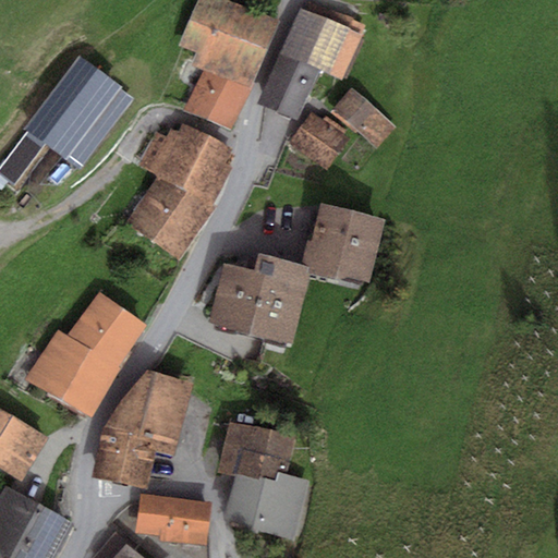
[(279,22),(229,0),(198,0),(179,45),(196,52),(192,63),(203,69),(250,88),(279,22)]
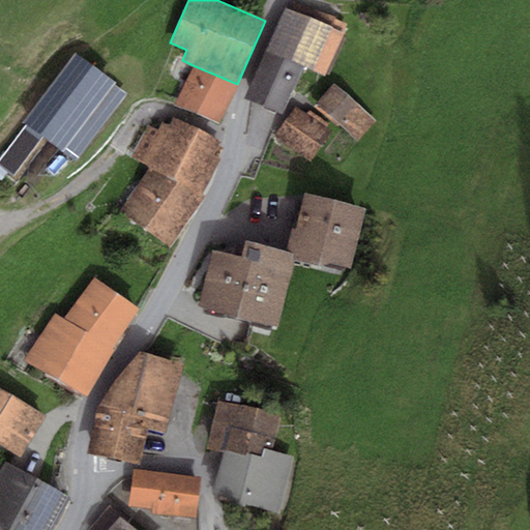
[(292,10),(287,8),(266,52),(304,67),(326,76),(346,31),(337,29),(341,21),(295,2),(292,10)]
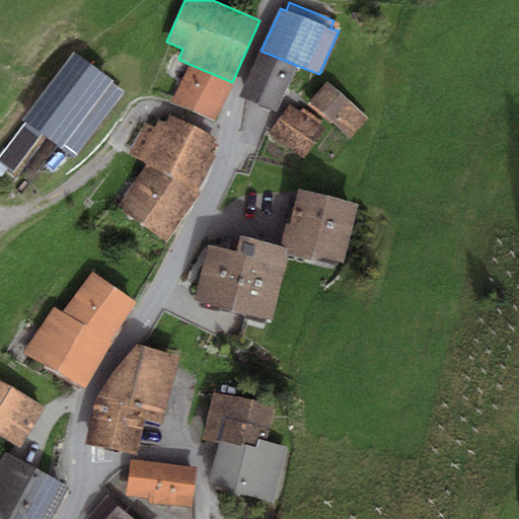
[(278,112),(298,66),(261,51),(240,97),(278,112)]
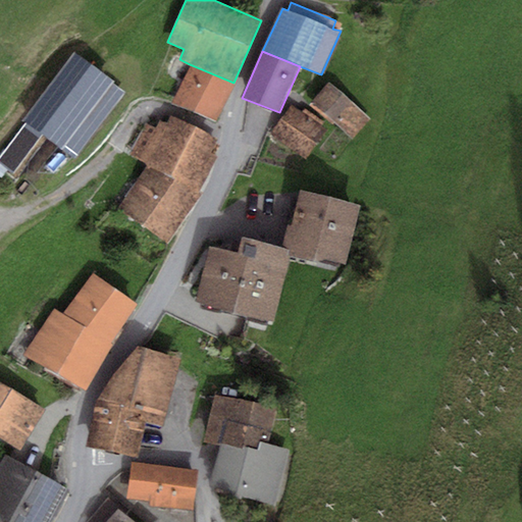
[(126,93),(74,53),(21,121),(27,124),(0,158),(0,160),(13,171),(43,133),(76,158),(126,93)]
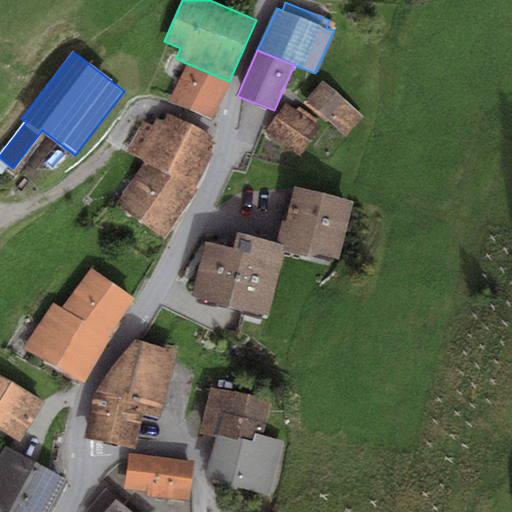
[(229,81),(186,63),(170,100),(214,120),(231,82),(229,81)]
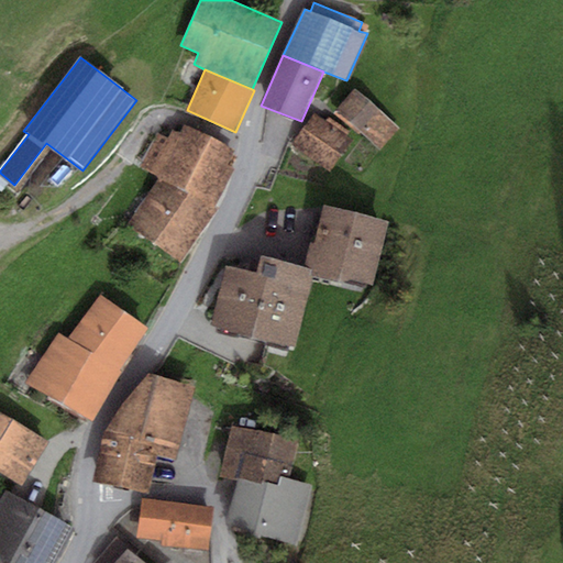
[(399,129),(355,89),(335,111),(381,150),(399,129)]
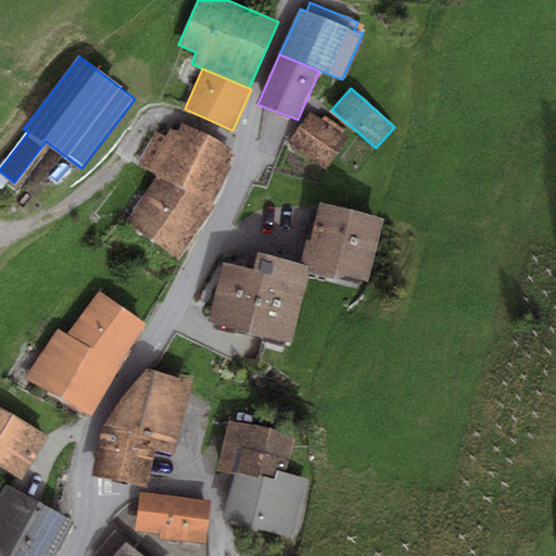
[(321,118),(312,112),(290,141),(327,168),(349,138),(342,134),(345,130),(325,115),(321,118)]
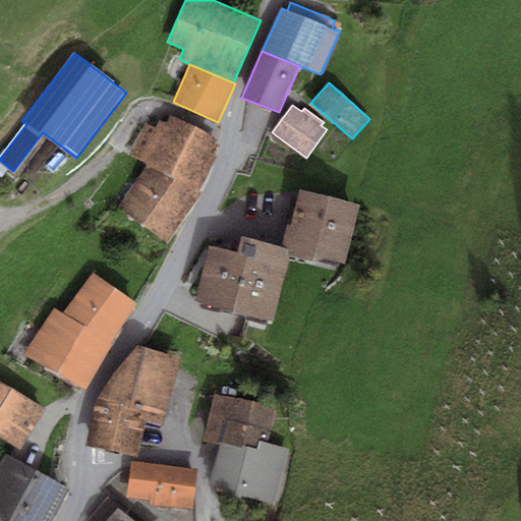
[(147,124),(128,155),(148,165),(198,192),(216,158),(210,153),(218,141),(170,117),(166,123),(159,121),(154,128),(147,124)]
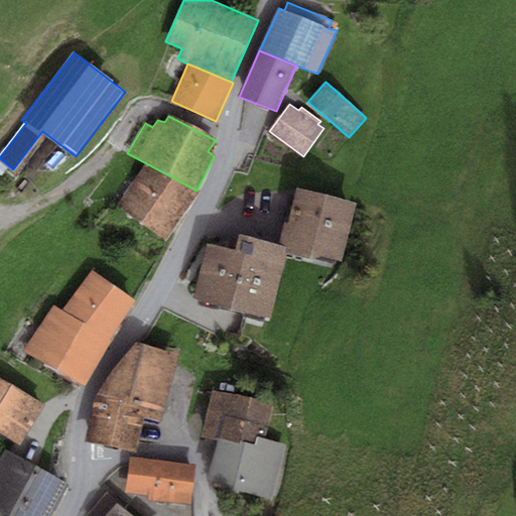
[(117,206),(165,241),(200,191),(197,190),(146,163),(117,206)]
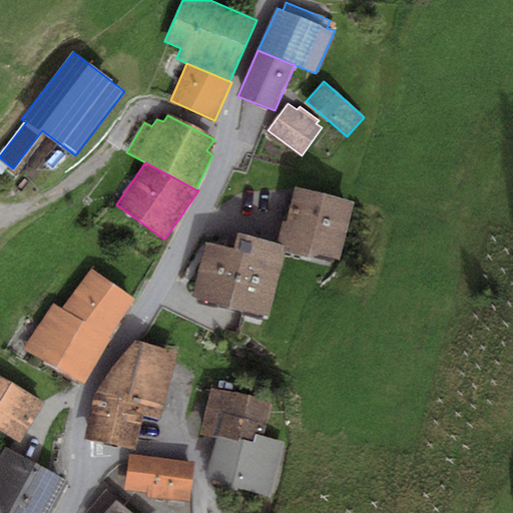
[(354,202),(296,188),(288,223),(283,222),(279,242),(287,244),(285,251),(315,259),(321,254),(340,260),(354,202)]
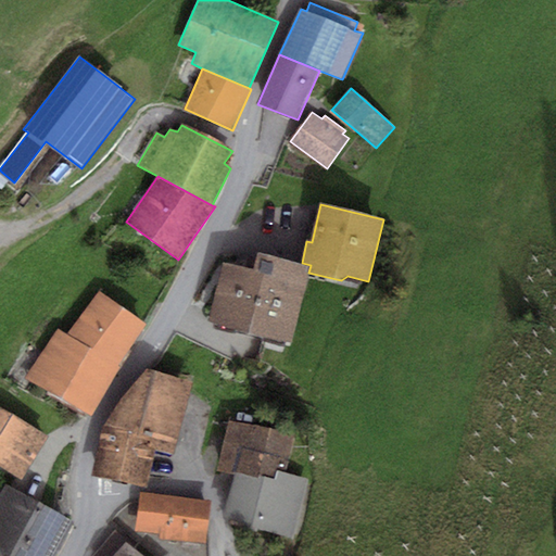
[(292,341),(308,273),(311,265),(302,263),(258,252),(254,269),(223,262),(209,321),(292,341)]
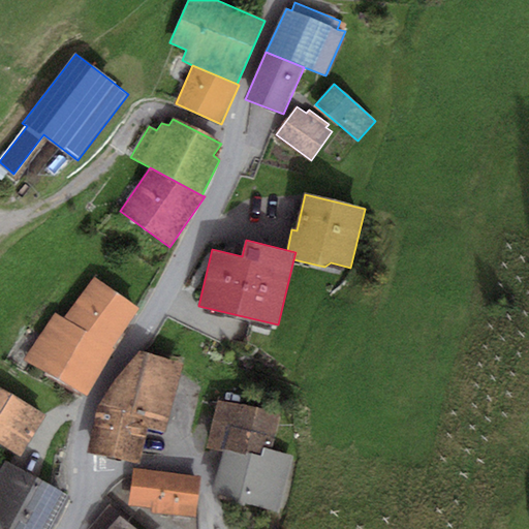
[(138,308),(93,277),(64,319),(55,313),(23,360),(88,396),(138,308)]
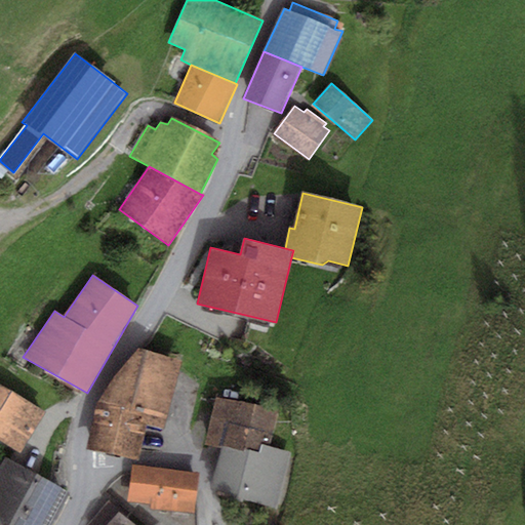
[(182,361),(139,348),(116,372),(96,403),(86,448),(138,459),(146,426),(164,431),(182,361)]
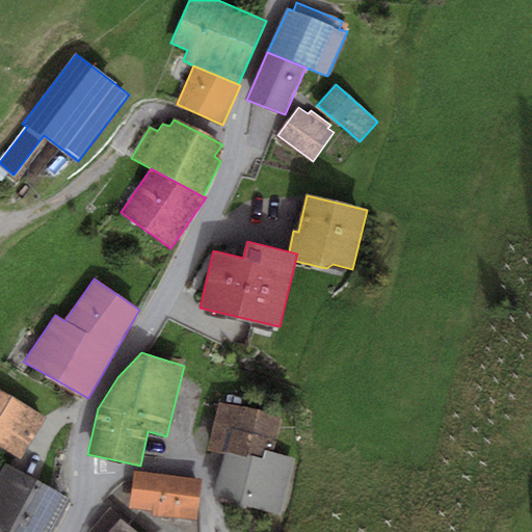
[(46,417),(0,390),(0,447),(21,459),(46,417)]
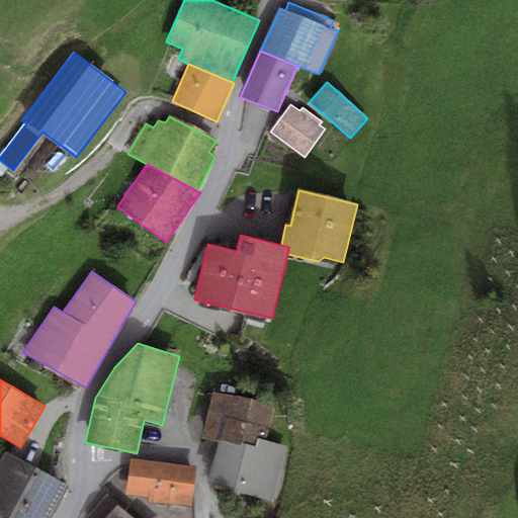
[(275,406),(216,392),(203,439),(219,443),(208,485),(274,502),(288,446),(266,441),(275,406)]
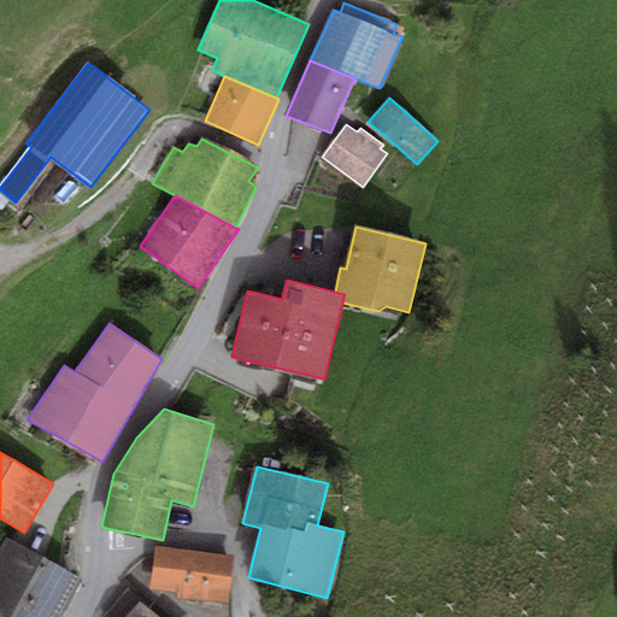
[(62,616),(83,577),(7,535),(0,547),(0,616),(62,616)]
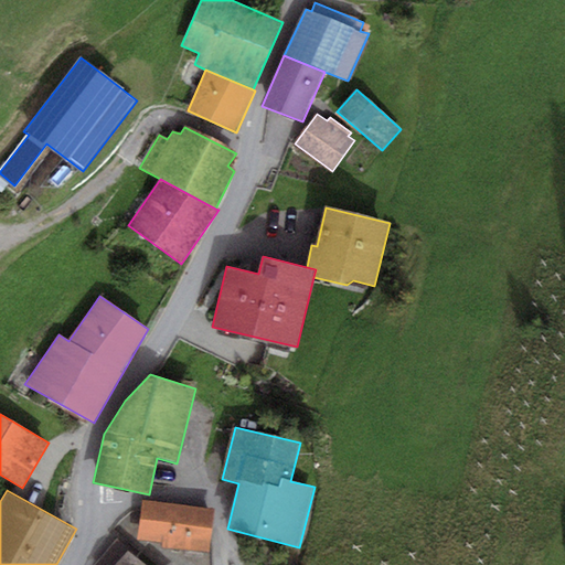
[(215,509),(142,500),(137,540),(162,543),(161,546),(210,553),(215,509)]
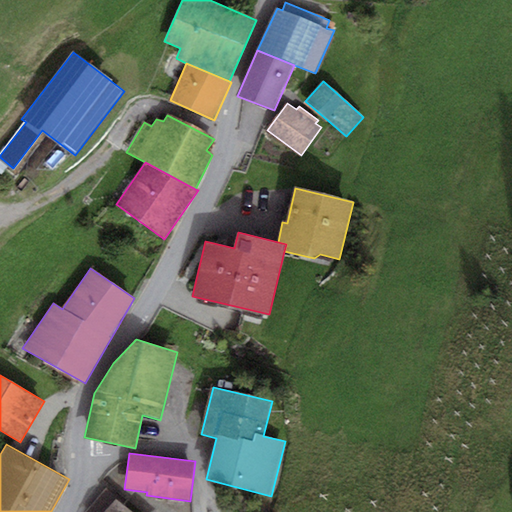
[(131,511),(115,498),(103,511),(131,511)]
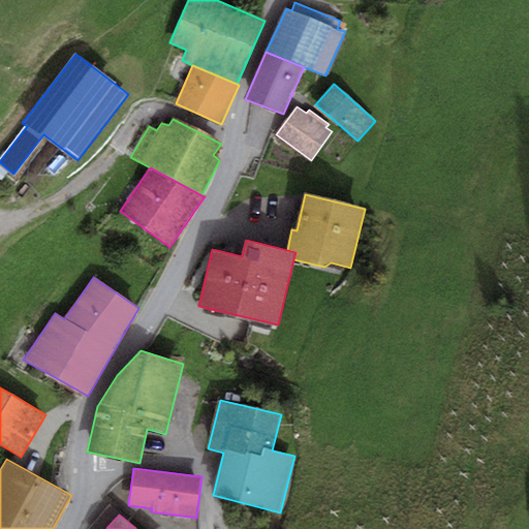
All buildings are outlined.
